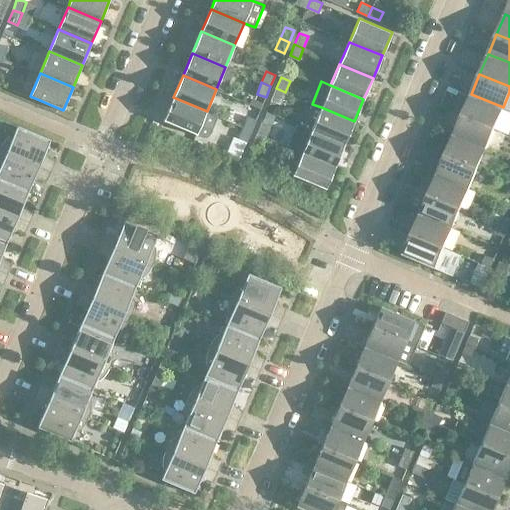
[(285,92),(276,88),(271,100),(280,103),(285,92)]
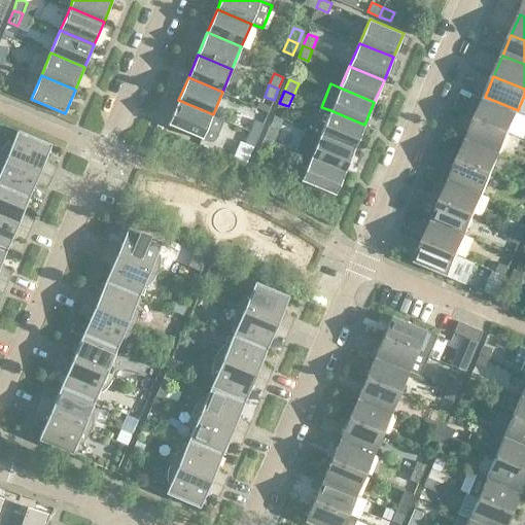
[(518,110),(485,97),(477,117),(510,131),(518,110)]
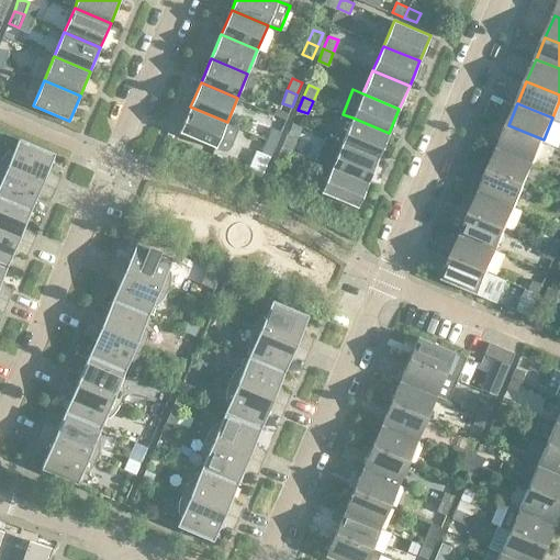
[(227,122),(190,107),(180,132),(222,150),(222,149),(227,150),(231,146),(235,134),(236,134),(238,127),(226,123),(227,122)]
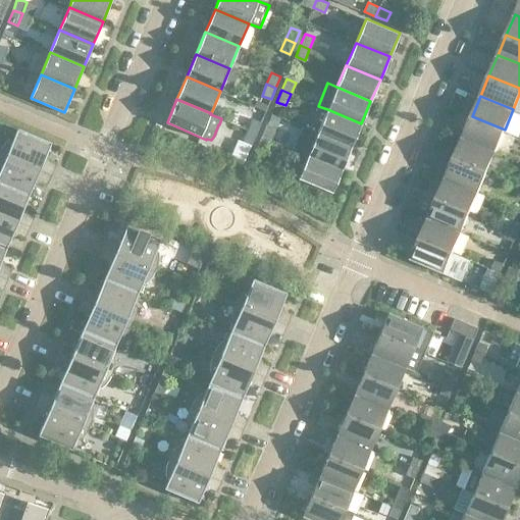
[(361,123),(327,109),(318,133),(352,146),(361,123)]
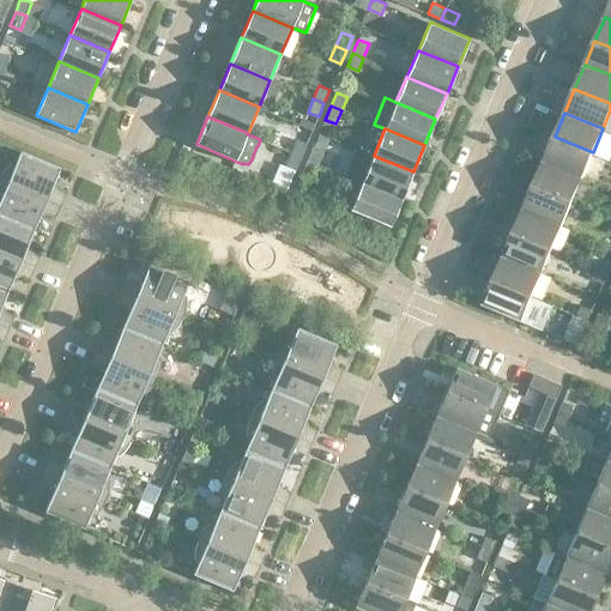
[(593,152),(555,137),(544,161),(584,176),(593,152)]
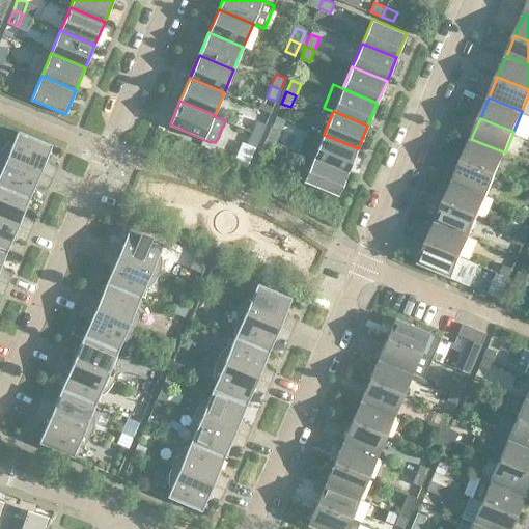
[(257,119),(252,132),(261,135),(267,123),(257,119)]
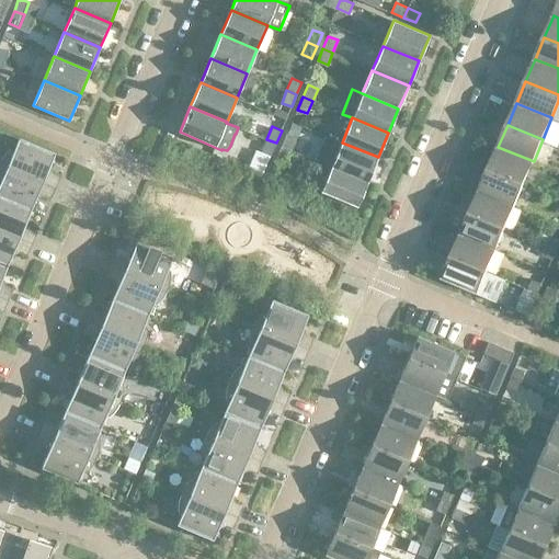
[(297,137),(287,133),(282,146),(292,149),(297,137)]
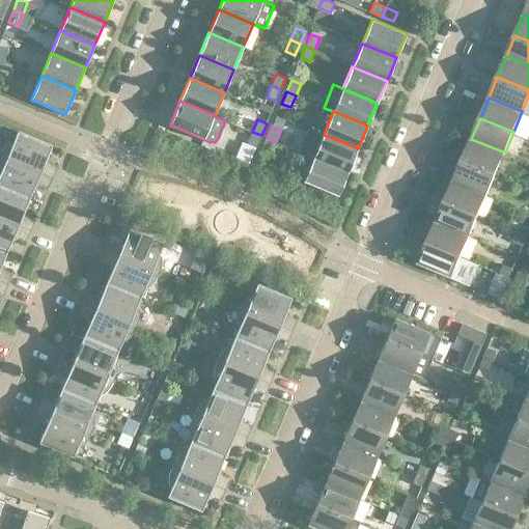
[(0,152),(0,155),(53,177),(58,166),(46,161),(52,144),(18,130),(14,141),(10,140),(6,144),(3,148),(0,152)]
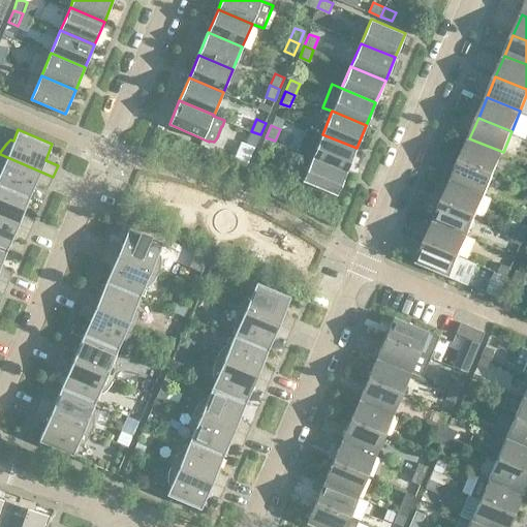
[(260,134),(251,131),(246,143),(255,147),(260,134)]
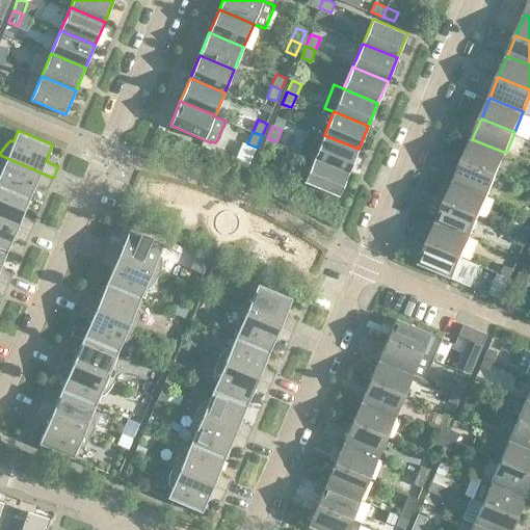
[(359,149),(324,135),(314,158),(349,173),(359,149)]
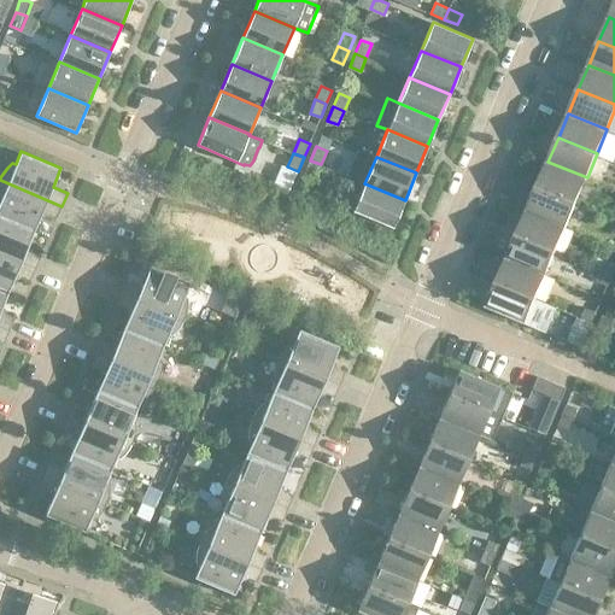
[(321,164),(310,160),(305,174),(316,179),(321,164)]
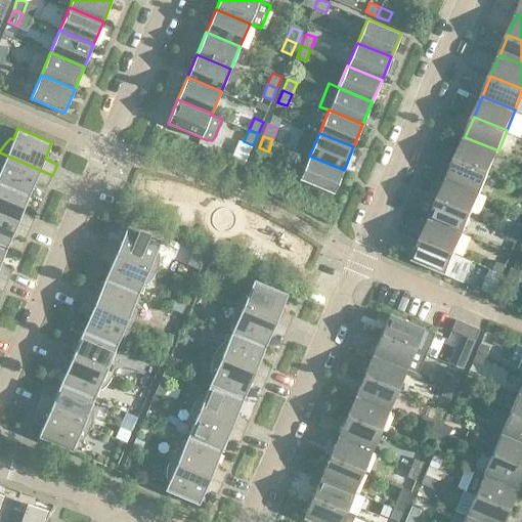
[(498,150),(465,137),(457,157),(489,171),(498,150)]
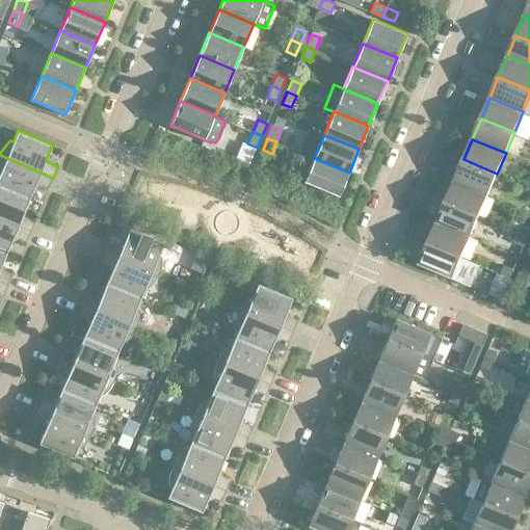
[(53,178),(0,155),(0,185),(30,199),(36,184),(49,189),(53,178)]
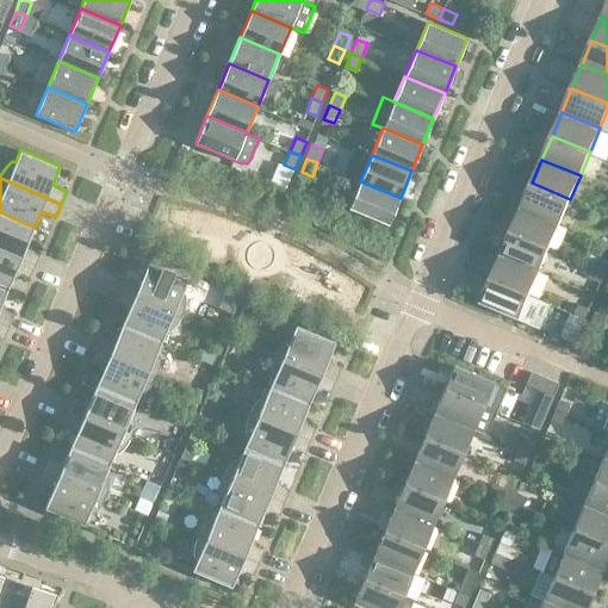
[(401,198),(360,181),(349,209),(389,225),(401,198)]
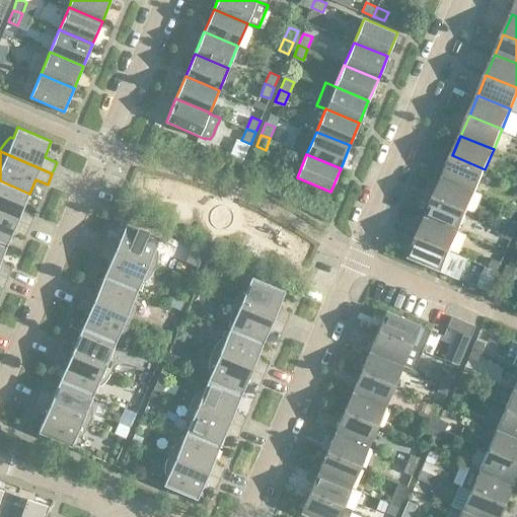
[(485,169),(452,155),(443,175),(476,190),(485,169)]
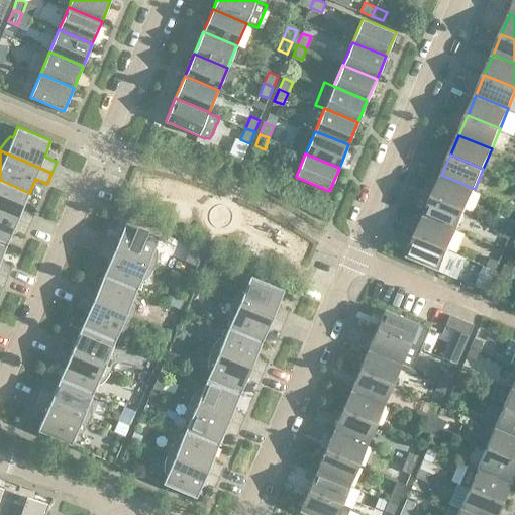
[(475,189),(441,175),(433,195),(466,209),(475,189)]
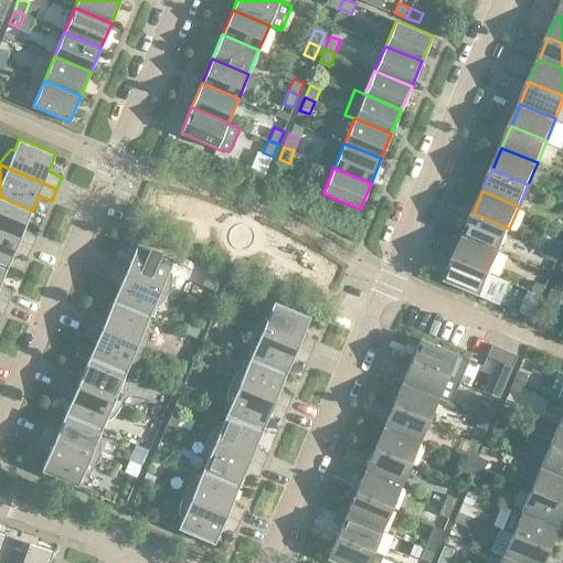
[(32,211),(0,197),(0,231),(33,245),(38,233),(24,227),(32,211)]
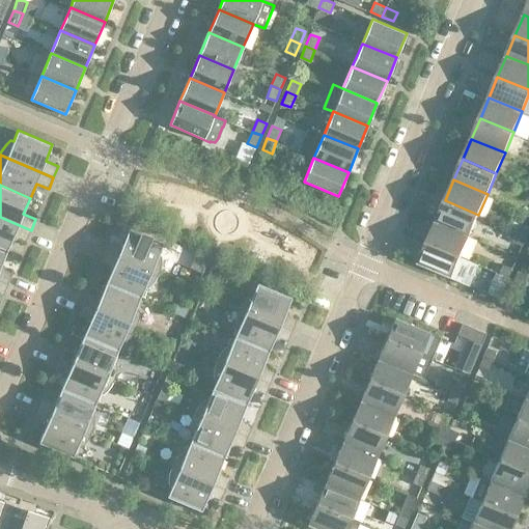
[(478,215),(445,200),(437,221),(470,235),(478,215)]
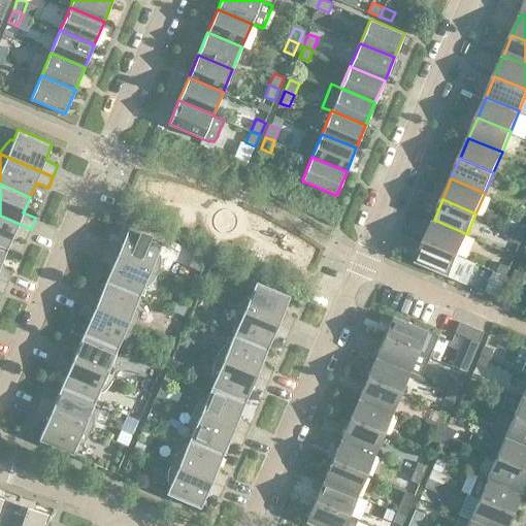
[(31,229),(0,216),(0,247),(7,250),(13,234),(26,239),(31,229)]
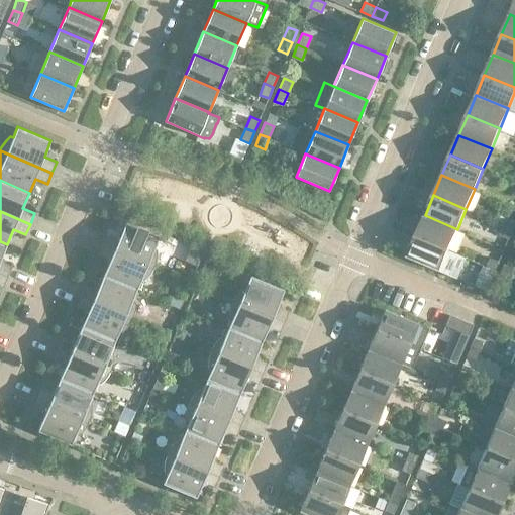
[(457,229),(425,215),(416,235),(449,249),(457,229)]
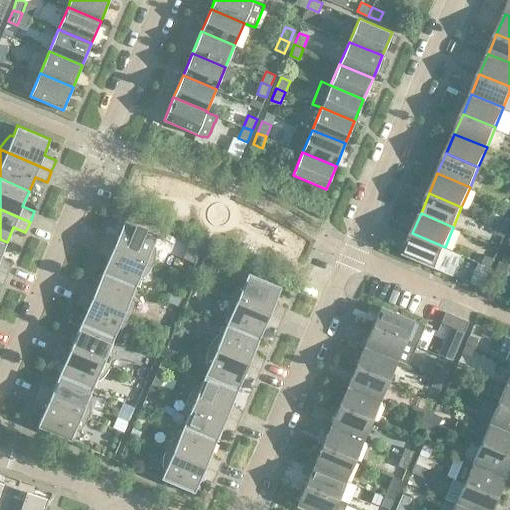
[(509,216),(504,214),(500,223),(509,227),(509,216)]
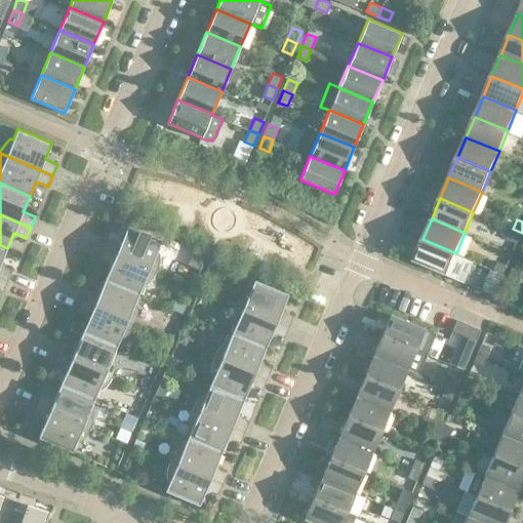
[(121,242),(109,237),(105,248),(157,271),(158,269),(159,264),(160,257),(159,252),(157,251),(162,240),(128,226),(121,242)]
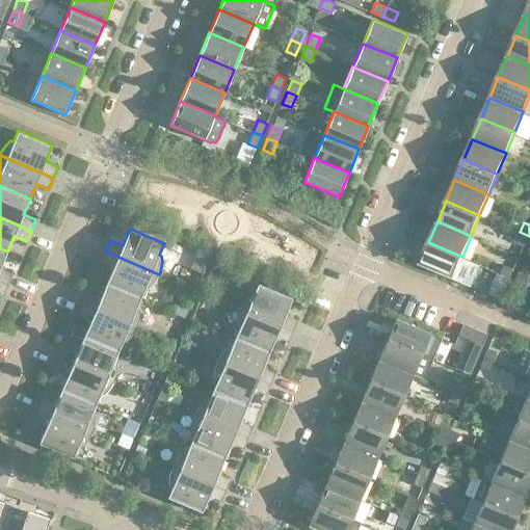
[(529,236),(520,232),(515,241),(525,245),(529,236)]
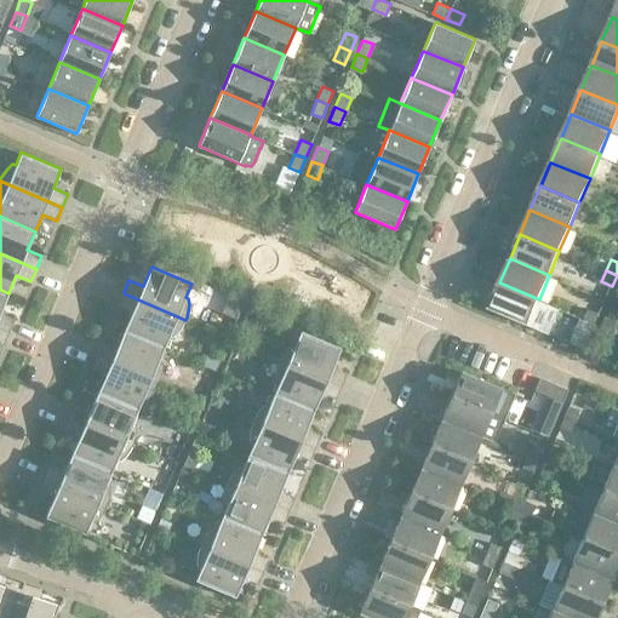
[(539,299),(499,282),(490,307),(528,324),(539,299)]
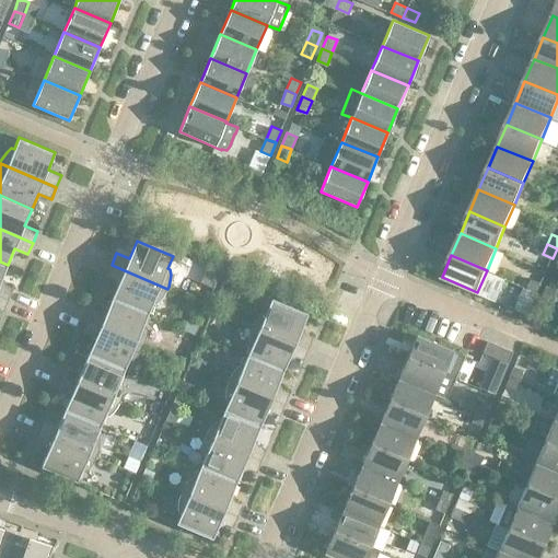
[(8,265),(0,262),(0,294),(9,299),(14,287),(1,281),(8,265)]
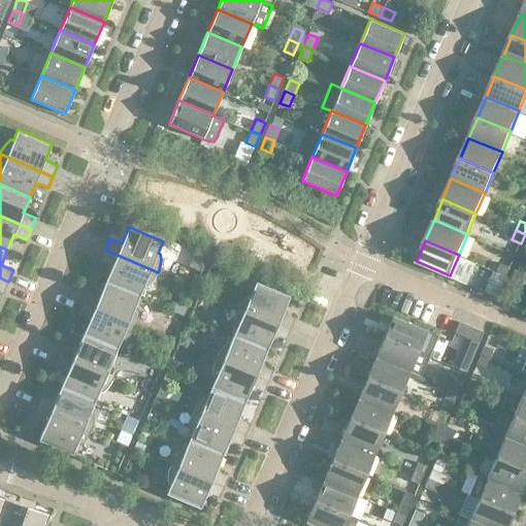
[(158,272),(105,250),(100,260),(112,265),(106,281),(140,295),(144,285),(146,286),(151,283),(155,278),(157,273),(158,272)]
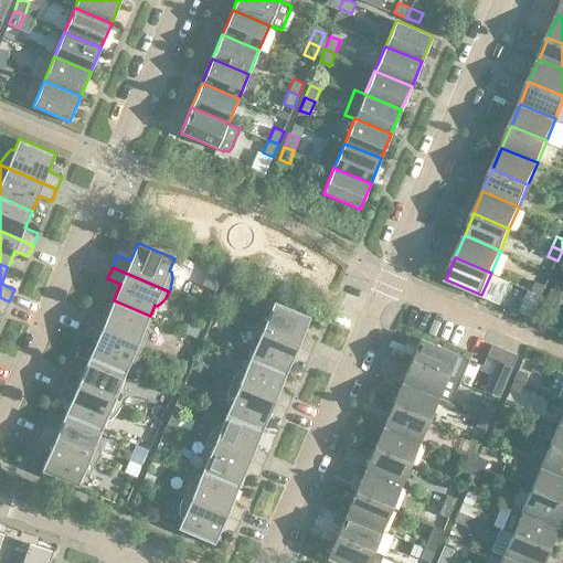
[(538,280),(533,290),(543,295),(546,285),(538,280)]
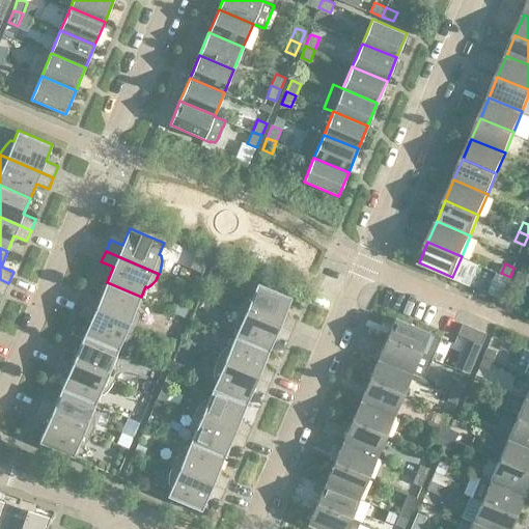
[(528,274),(520,270),(516,279),(525,283),(528,276),(528,274)]
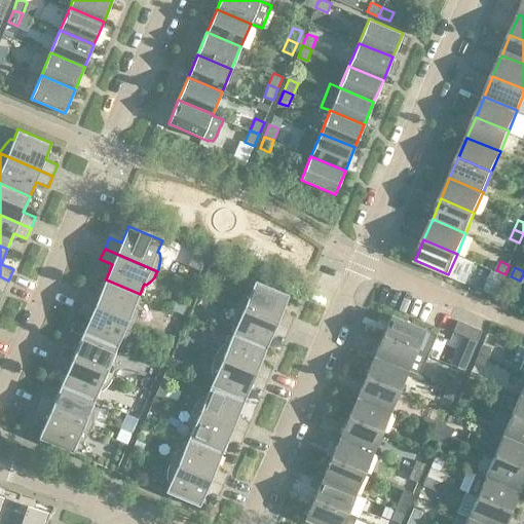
[(496,270),(493,269),(484,290),(496,295),(506,274),(496,270)]
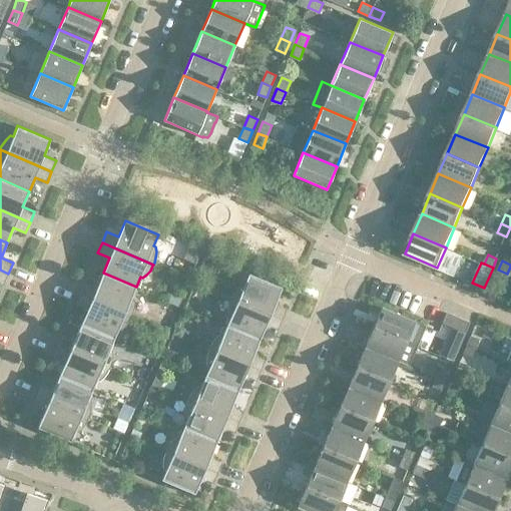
[(8,274),(0,270),(0,283),(3,285),(8,274)]
